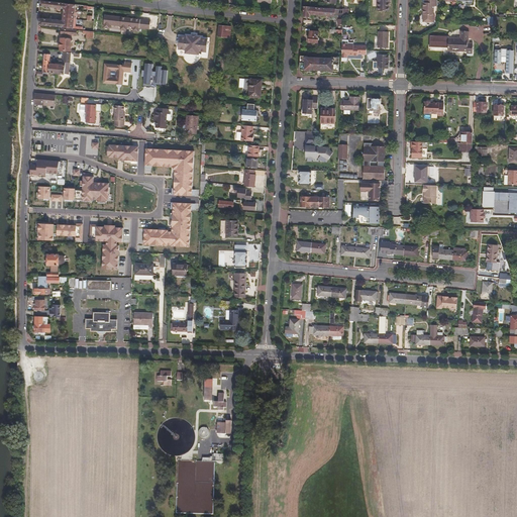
[(389,0),(378,0),(378,10),(389,11),(389,0)]
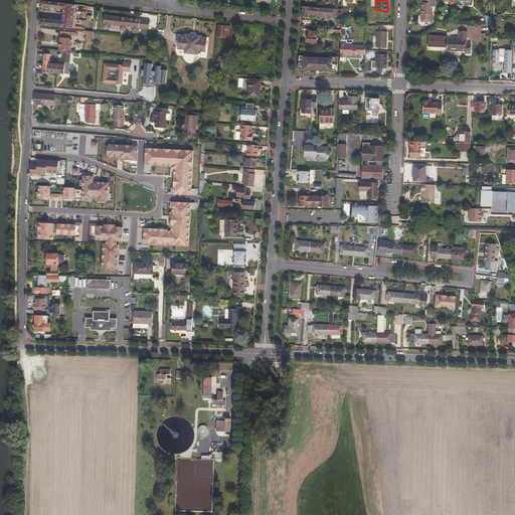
[(436,6),(436,0),(423,0),(423,2),(421,2),(421,21),(432,22),(433,11),(431,11),(431,6),(433,6),(436,6)]
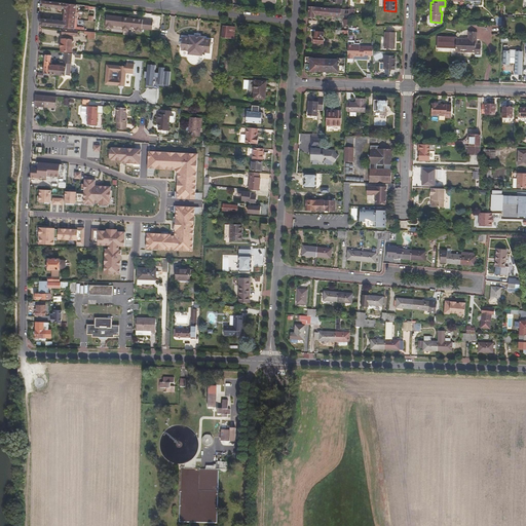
[(74,29),(76,5),(41,1),(40,6),(65,9),(64,21),(40,20),(39,26),(74,29)]
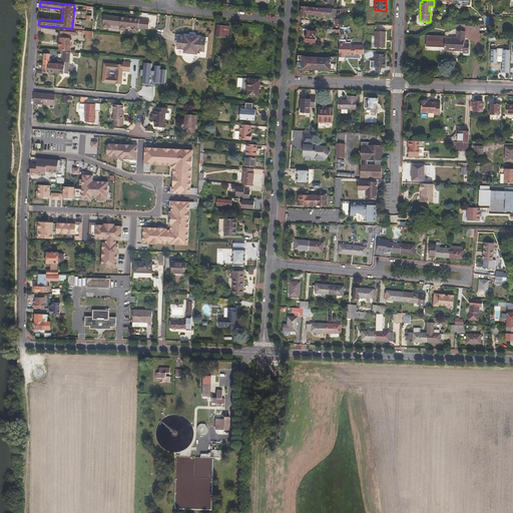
[(333,9),(302,6),(301,16),(307,16),(307,14),(333,16),(333,9)]
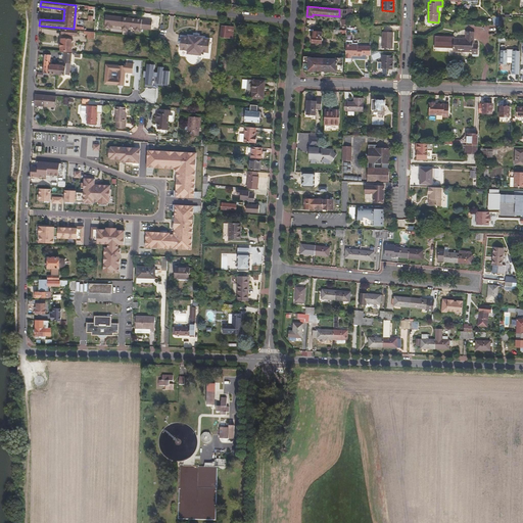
[(153,18),(105,15),(104,29),(115,30),(115,27),(123,27),(123,31),(142,32),(143,29),(152,30),(153,18)]
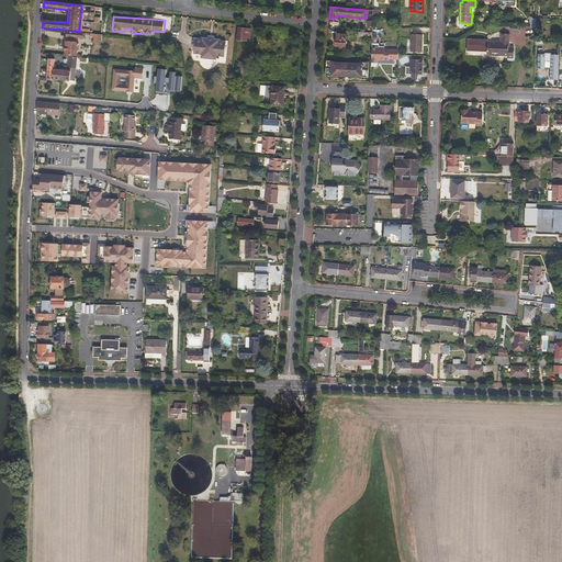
[(250,29),(238,27),(237,40),(249,41),(250,29)]
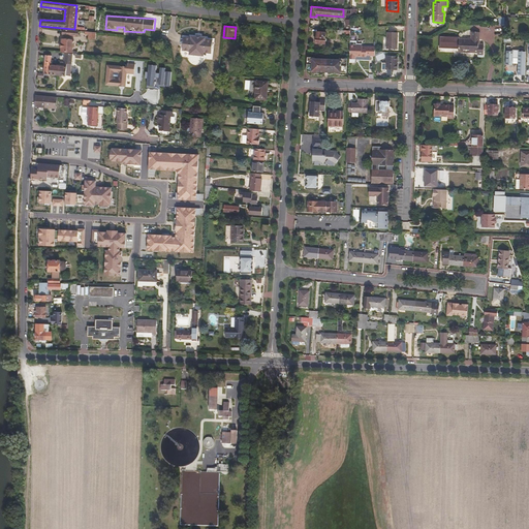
[(459,36),(440,36),(440,47),(459,48),(458,52),(477,53),(477,54),(484,55),(484,44),(478,44),(478,39),(479,39),(479,32),(471,31),(471,39),(460,38),(459,36)]
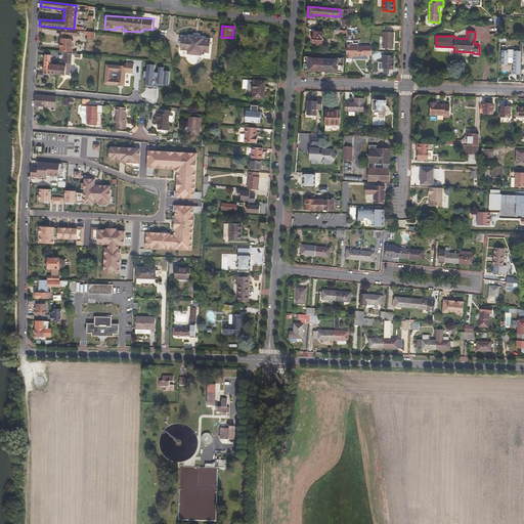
[(323,32),(314,32),(313,42),(322,43),(323,32)]
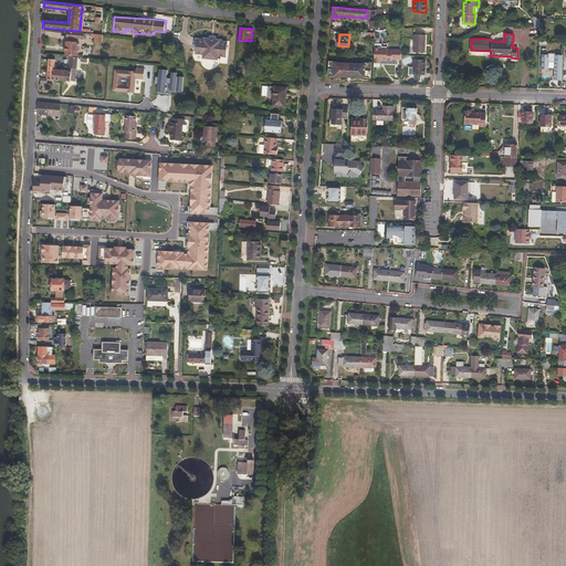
[(426,35),(415,35),(415,52),(425,52),(426,35)]
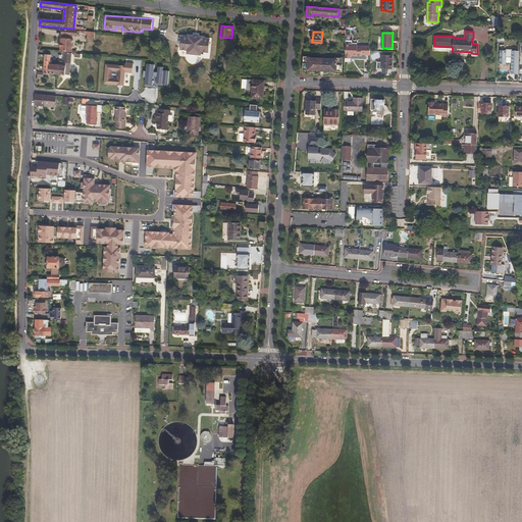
[(209,53),(210,40),(202,39),(203,37),(189,35),(189,38),(181,37),(179,50),(188,51),(187,54),(201,55),(201,52),(209,53)]
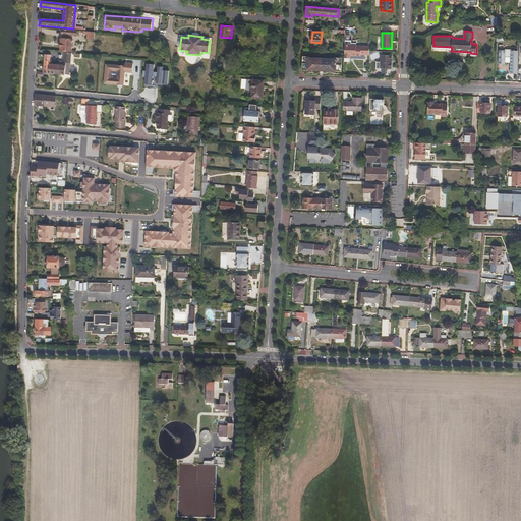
[(71,52),(71,50),(72,41),(61,39),(60,50),(71,52)]
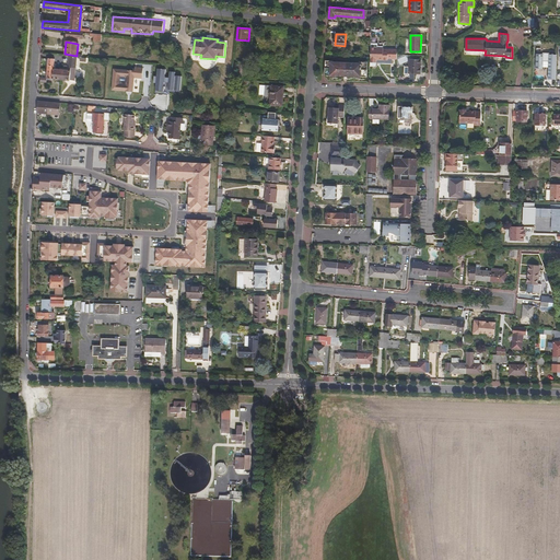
[(371,48),(370,57),(370,67),(375,67),(376,66),(376,60),(388,60),(388,59),(397,59),(398,50),(383,49),(383,48),(371,48)]
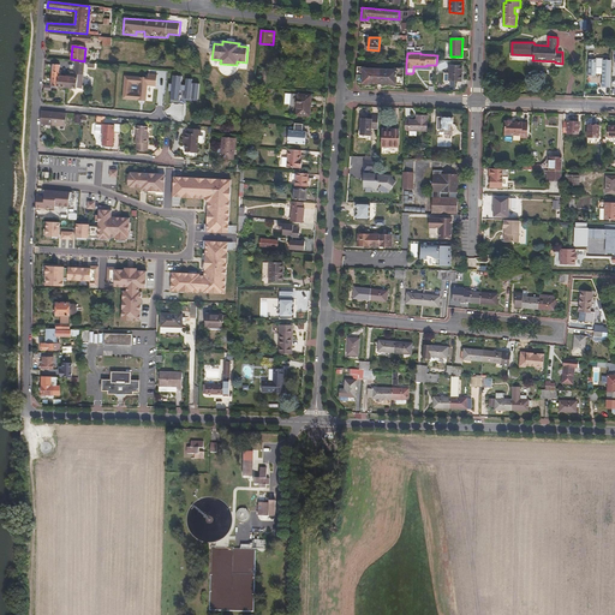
[(83,63),(76,63),(75,73),(70,73),(70,75),(66,75),(66,76),(67,77),(83,78),(84,63),(83,63)]
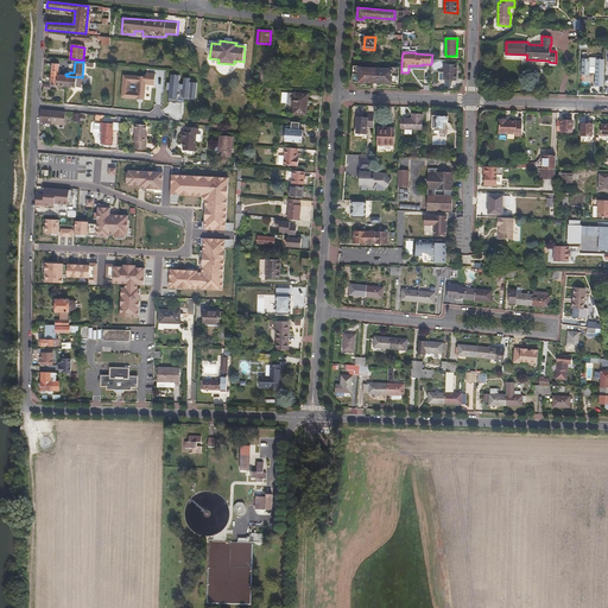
[(456,64),(445,64),(444,80),(456,81),(456,64)]
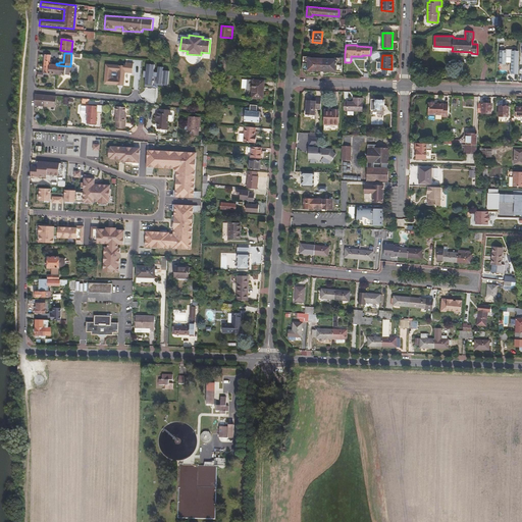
[(311,56),(303,56),(302,70),(342,72),(343,57),(334,57),(334,59),(311,58),(311,56)]
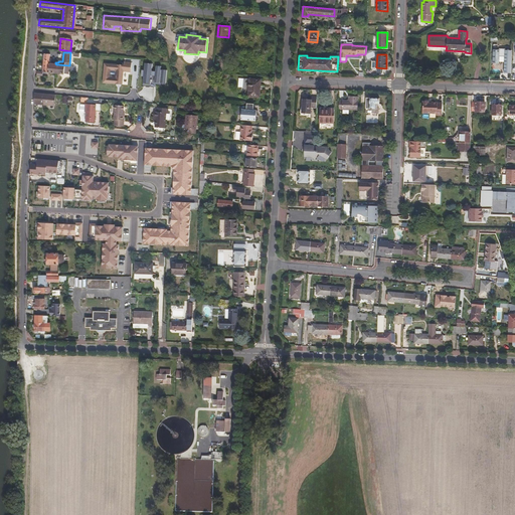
[(219,62),(217,71),(223,72),(224,67),(223,67),(224,57),(219,57),(219,58),(216,58),(216,61),(219,62)]
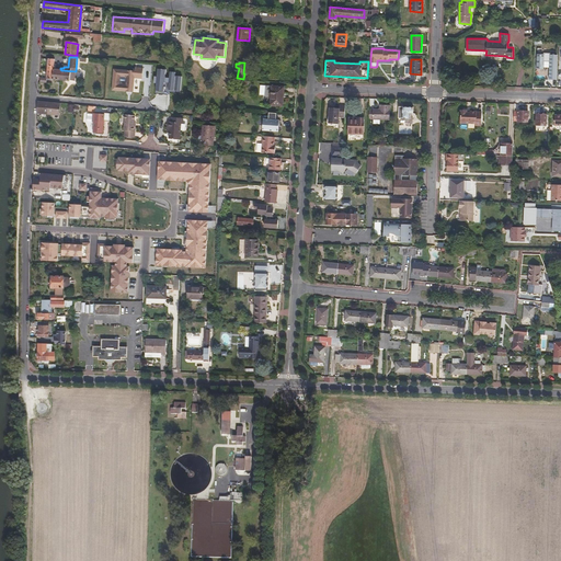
[(168,89),(181,90),(182,75),(175,75),(175,71),(170,70),(170,77),(165,76),(167,68),(158,67),(157,75),(155,75),(153,82),(157,82),(156,90),(163,90),(164,82),(169,82),(168,89)]
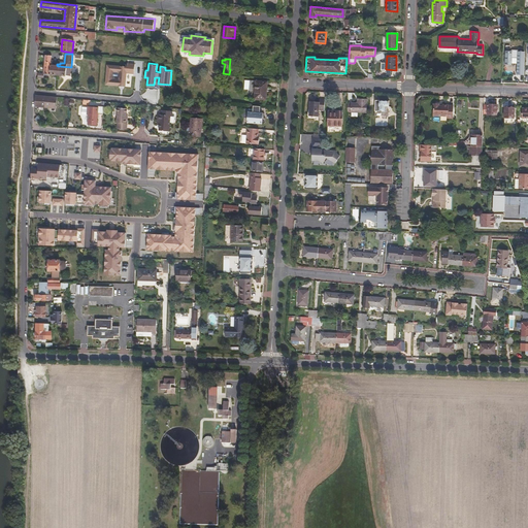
[(51,65),(50,74),(57,75),(58,66),(57,65),(55,65),(51,65)]
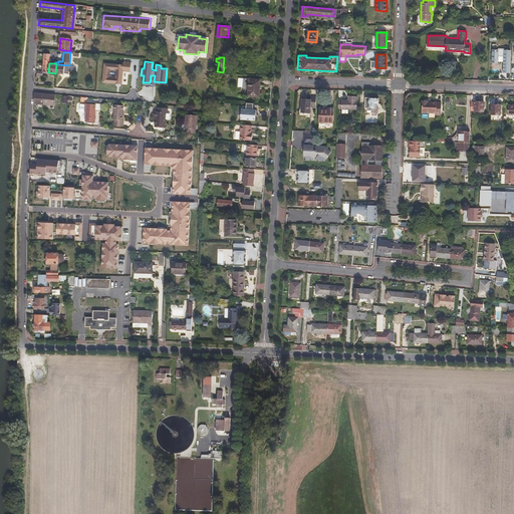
[(103,63),(102,82),(122,83),(123,71),(131,71),(132,64),(103,63)]
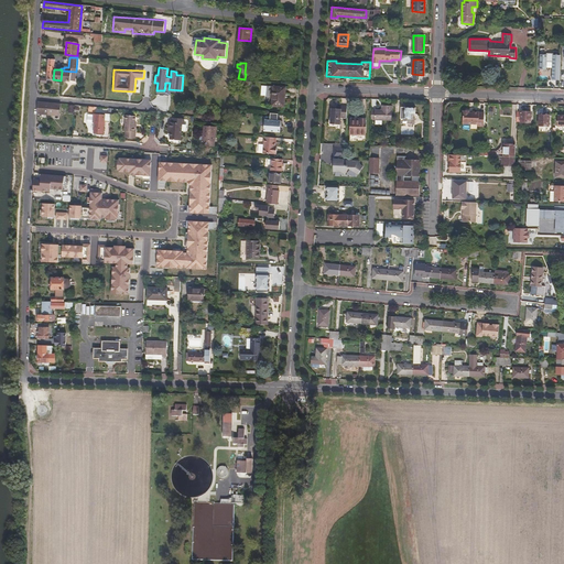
[(62,71),(61,80),(75,82),(76,72),(62,71)]
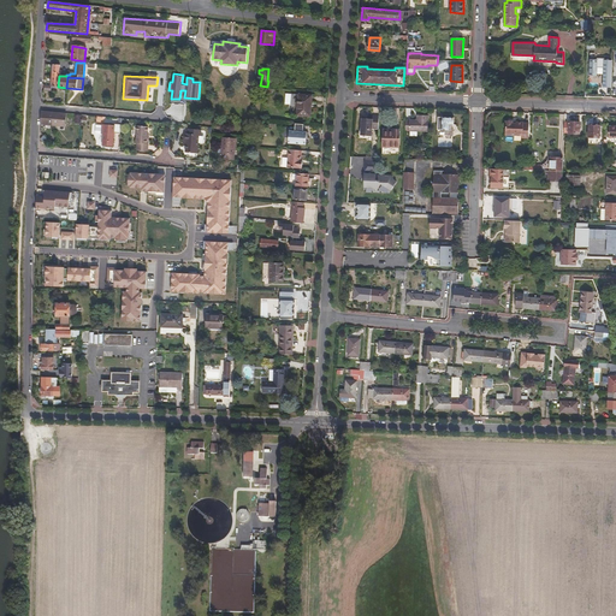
[(312,95),(298,94),(296,116),(309,117),(312,95)]
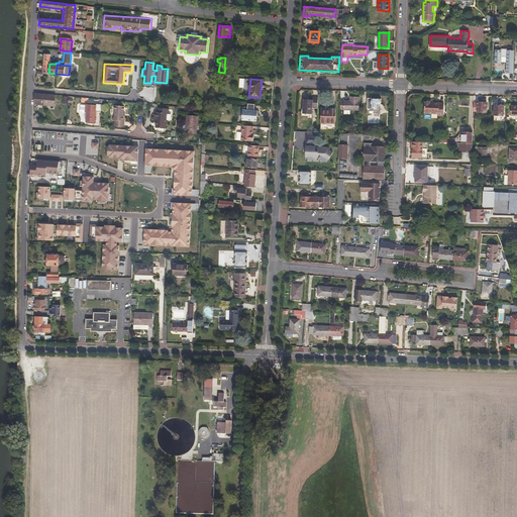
[(55,95),(35,93),(34,104),(54,106),(55,95)]
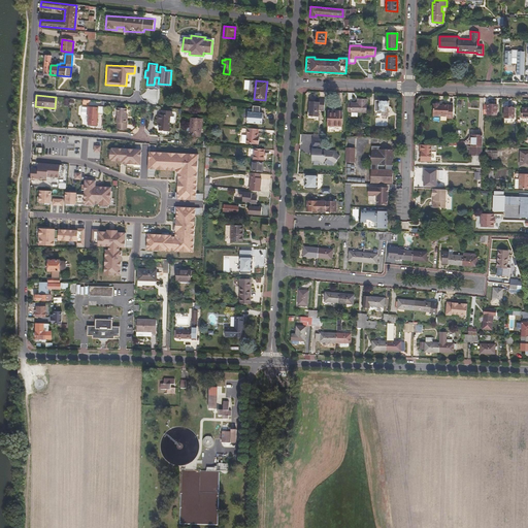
[(358,103),(348,103),(348,112),(366,113),(367,99),(358,99),(358,103)]
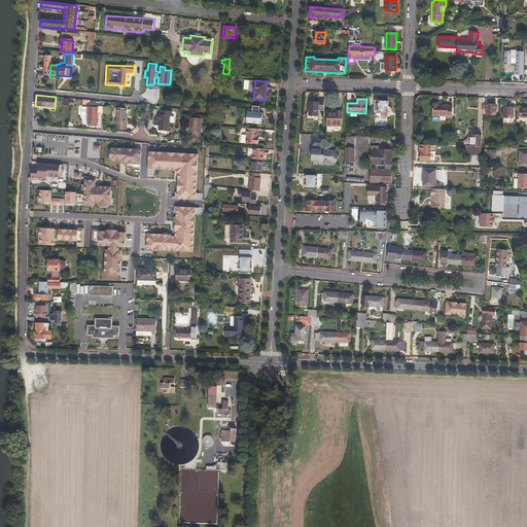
[(379,100),(375,100),(375,111),(378,111),(385,112),(386,107),(388,107),(388,101),(379,101),(379,100)]
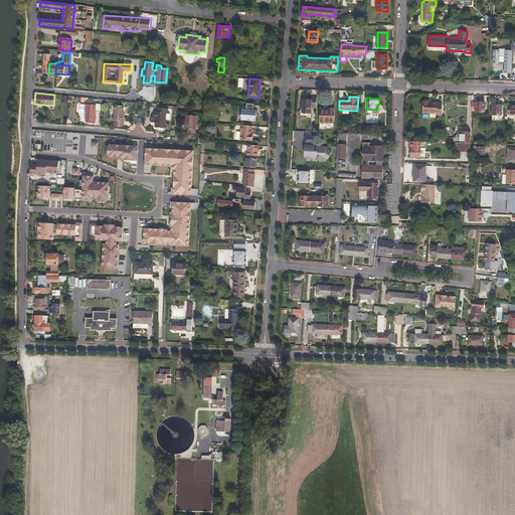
[(303,100),(302,116),(310,117),(311,100),(303,100)]
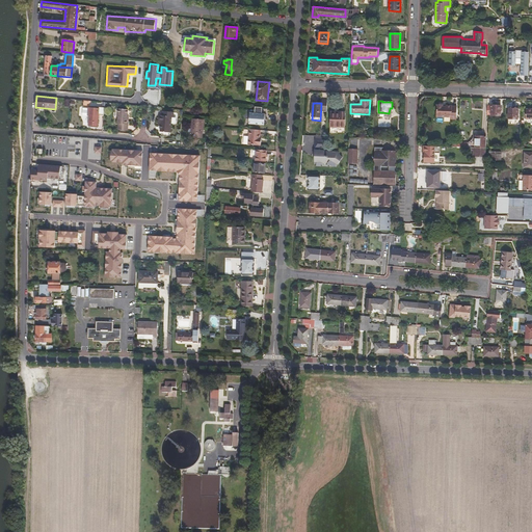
[(455,120),(456,106),(451,106),(445,105),(445,107),(442,107),(442,105),(435,105),(435,116),(450,117),(450,120),(455,120)]
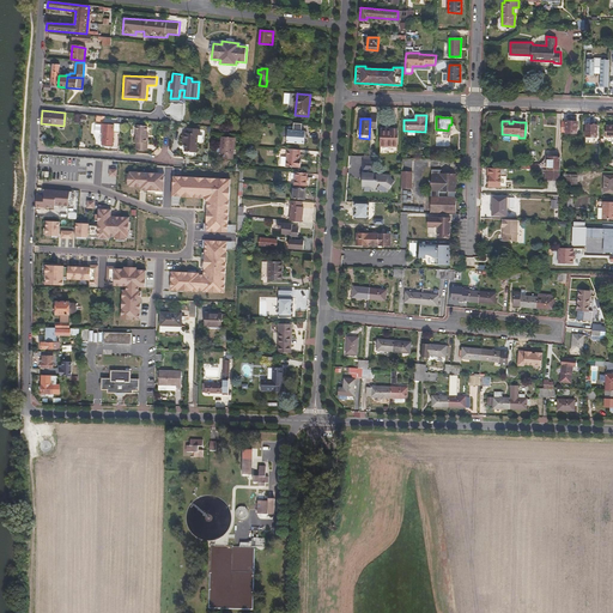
[(565,125),(560,123),(560,132),(576,133),(577,121),(565,121),(565,125)]
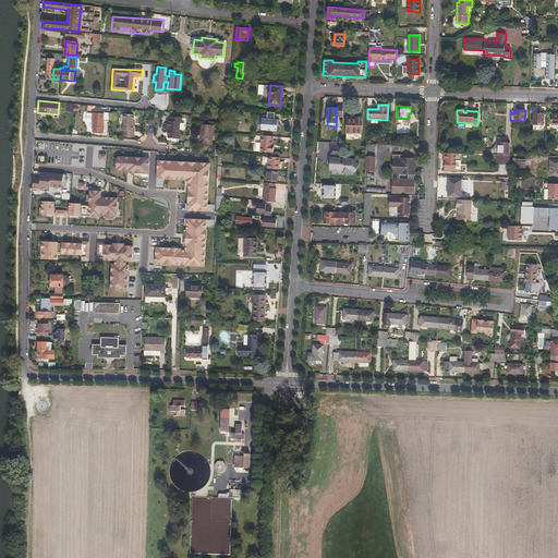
[(104,125),(109,126),(110,112),(104,112),(104,113),(93,112),(92,121),(94,121),(93,132),(102,133),(104,125)]
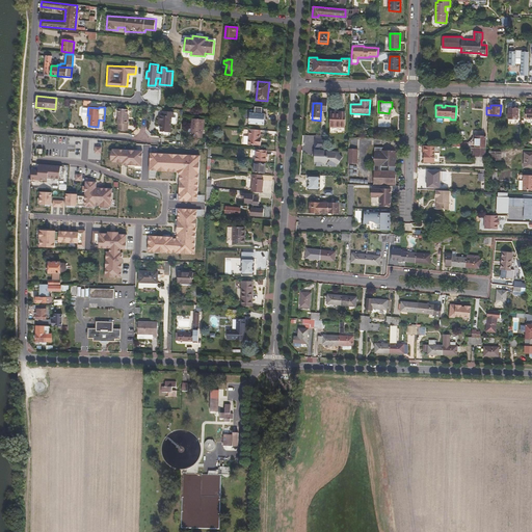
[(247,123),(249,123),(250,113),(259,113),(259,107),(253,107),(253,109),(251,109),(248,109),(246,108),(243,108),(241,108),(240,113),(242,117),(242,118),(247,118),(247,123)]
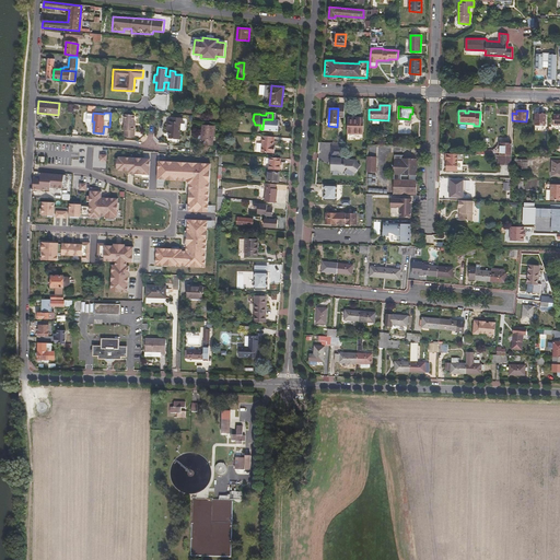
[(545,115),(535,114),(535,125),(545,125),(545,115)]
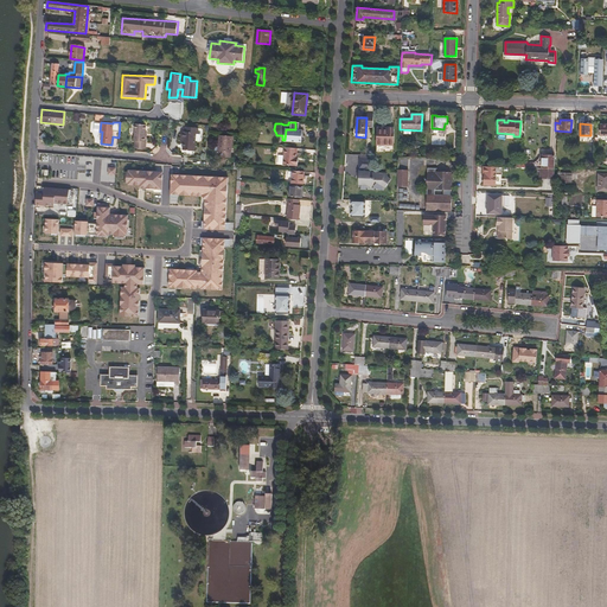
[(146,148),(147,142),(146,142),(146,133),(147,125),(135,125),(134,141),(135,141),(134,147),(146,148)]
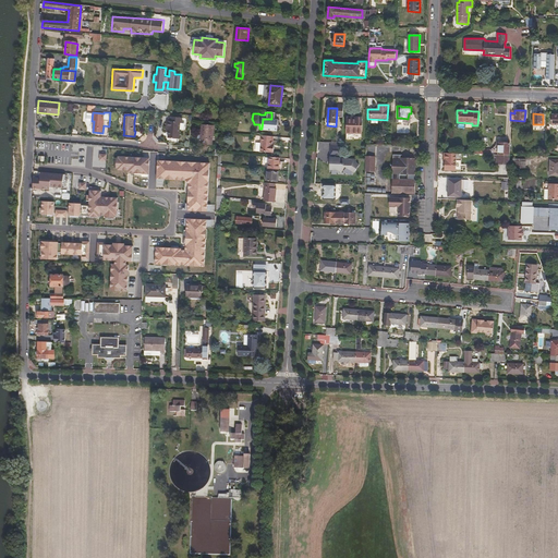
[(167,121),(167,128),(169,128),(168,132),(168,138),(179,138),(180,122),(182,122),(182,117),(171,117),(170,121),(167,121)]
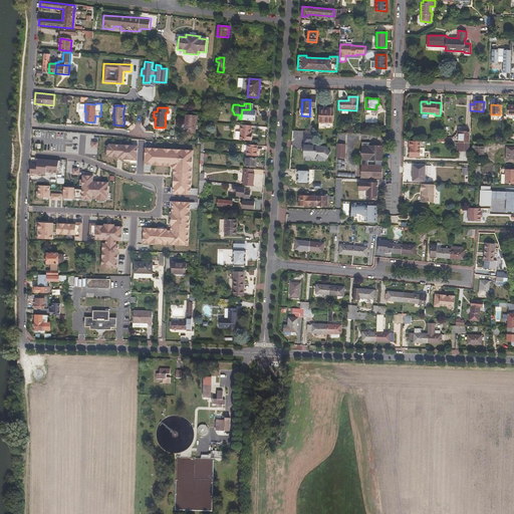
[(319,109),(318,121),(323,122),(333,122),(333,108),(328,108),(328,109),(319,109)]
